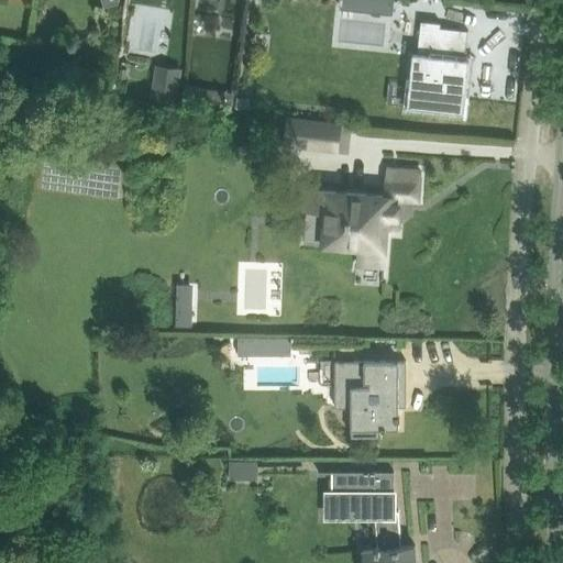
[(372,0),(372,12),(394,14),(395,0),(372,0)]
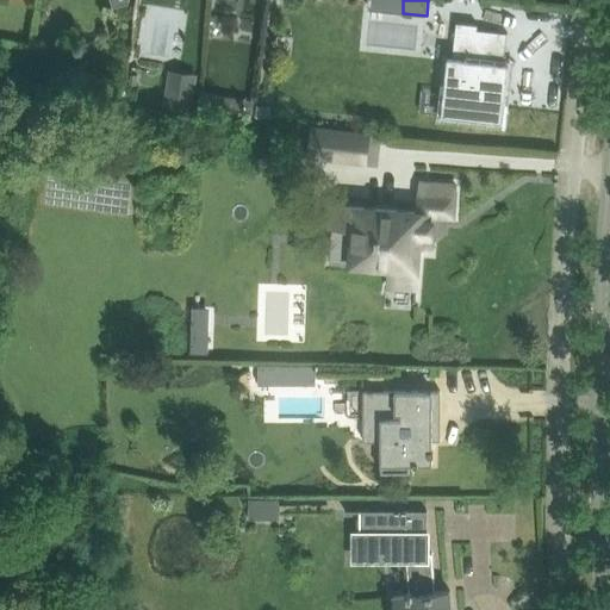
[(478,25),(458,23),(453,57),(448,57),(447,69),(444,93),(460,94),(458,117),(461,118),(503,122),(508,86),(509,68),(510,63),(508,63),(505,63),(508,32),(478,30),(478,25)]
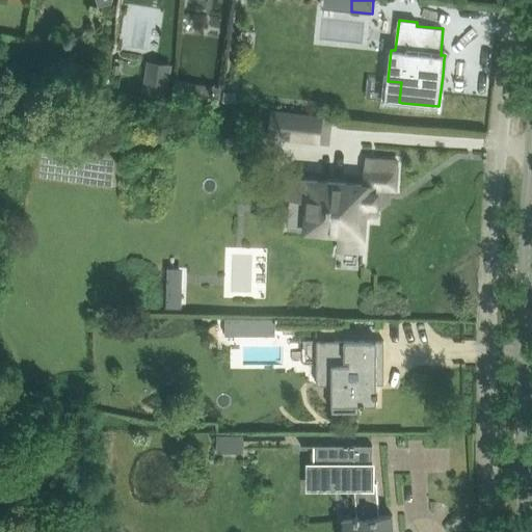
[(147,71),(143,94),(168,97),(171,75),(147,71)]
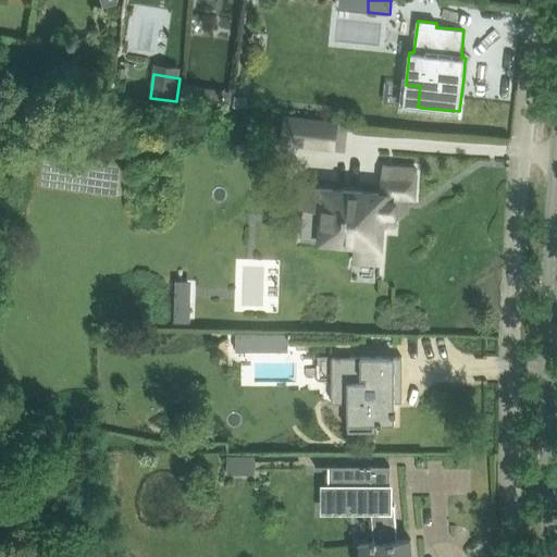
[(287,116),(284,143),(333,148),(336,122),(287,116)]
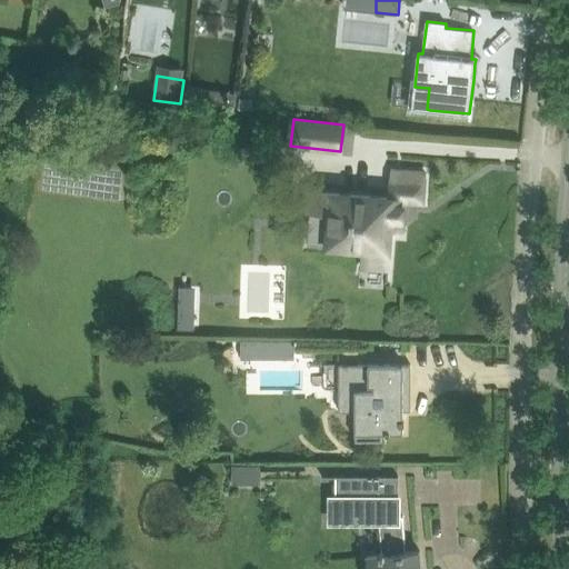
[(306,192),(305,211),(310,211),(330,212),(328,247),(365,249),(363,266),(388,268),(391,228),(401,229),(403,201),(422,202),(425,172),(392,170),(390,198),(306,192)]
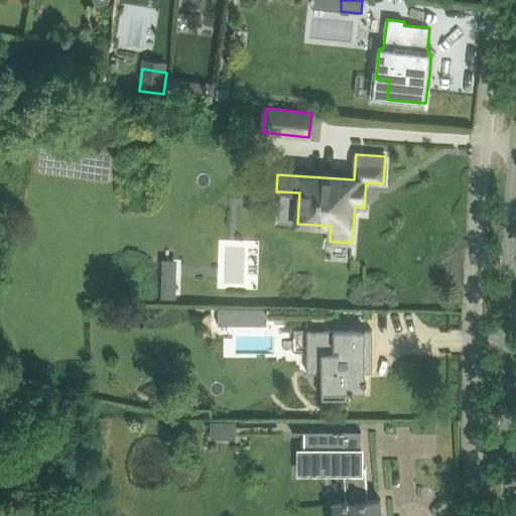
[(162,264),(161,298),(176,299),(177,289),(175,289),(176,264),(163,264),(162,264)]
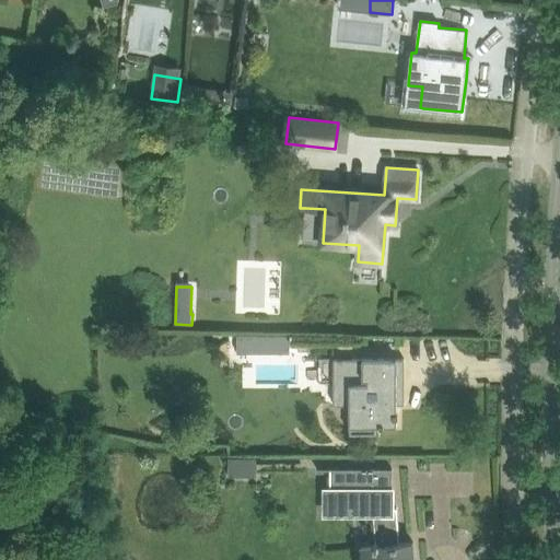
[(238,335),(238,353),(255,353),(255,335),(238,335)]
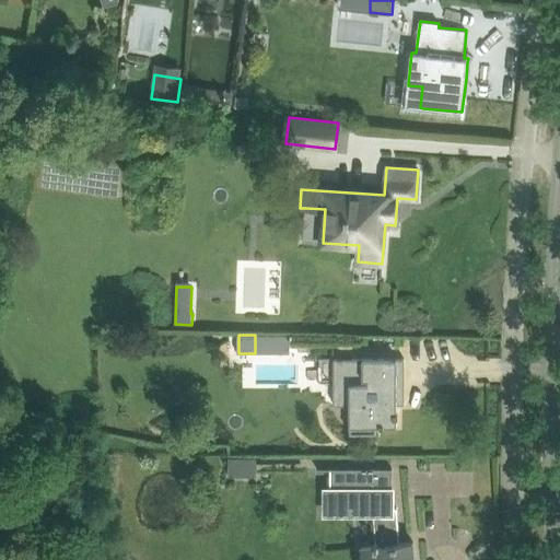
[(350,433),(377,433),(376,426),(381,426),(385,426),(397,426),(398,418),(399,418),(399,411),(397,411),(397,405),(405,405),(405,403),(397,403),(397,391),(404,389),(405,361),(405,359),(353,359),(353,383),(343,383),(343,385),(345,385),(345,404),(350,404),(350,433)]
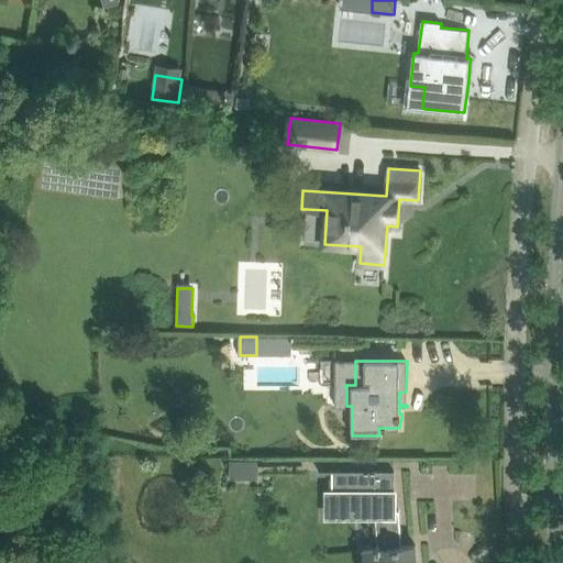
[(253,476),(253,461),(228,460),(228,475),(253,476)]
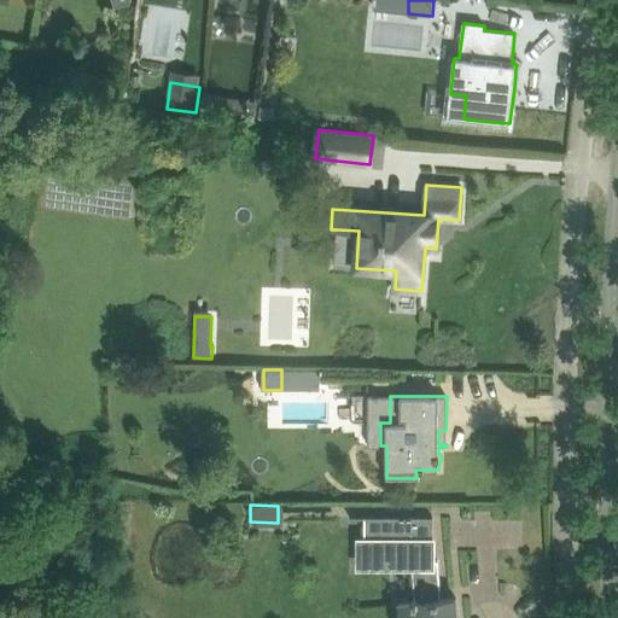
[(433,518),(351,517),(350,519),(365,519),(365,543),(378,543),(378,566),(384,566),(384,567),(390,567),(403,567),(403,566),(412,566),(412,567),(413,567),(415,600),(414,600),(414,602),(401,604),(401,617),(458,617),(456,599),(438,600),(437,589),(441,589),(438,561),(432,561),(433,518)]
